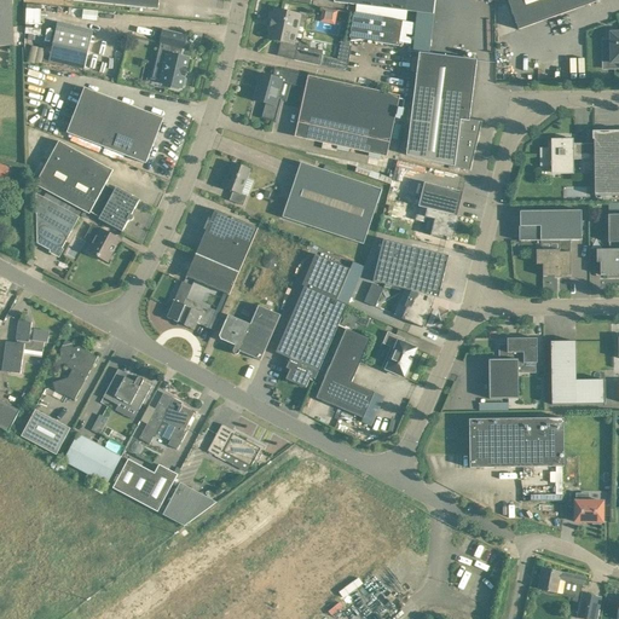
[(63,0),(146,9),(158,10),(158,0),(63,0)]
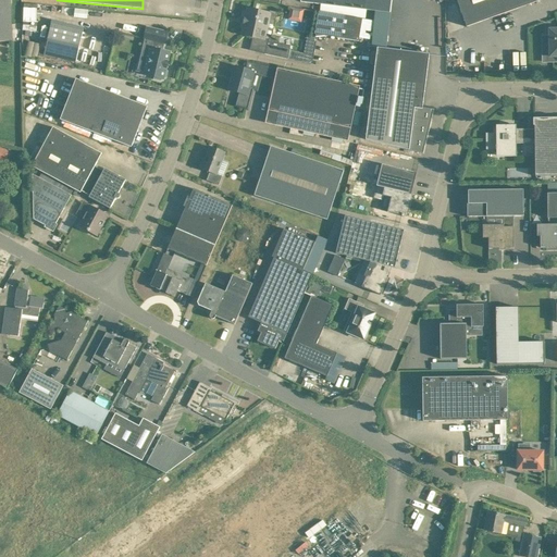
[(300,0),(300,2),(364,10),(366,0),(300,0)]
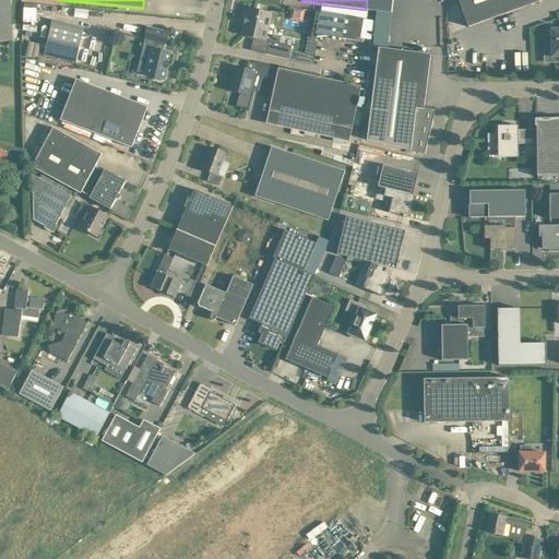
[(447,0),(447,1),(448,0),(458,0),(468,27),(543,0),(447,0)]
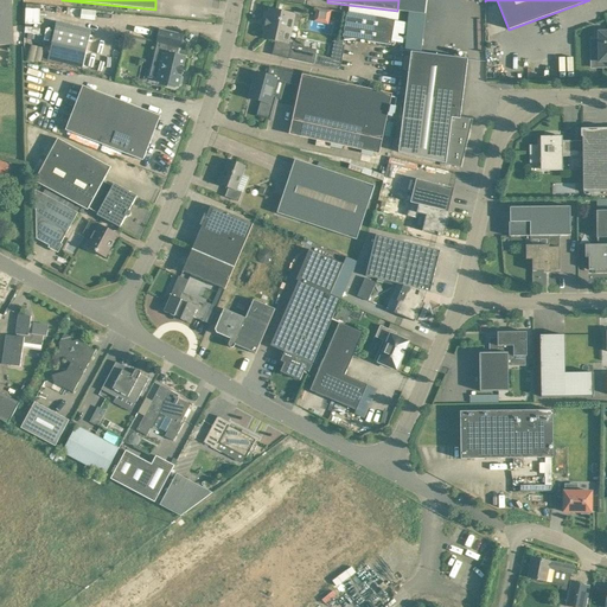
[(42,8),(27,8),(26,31),(42,31),(42,8)]
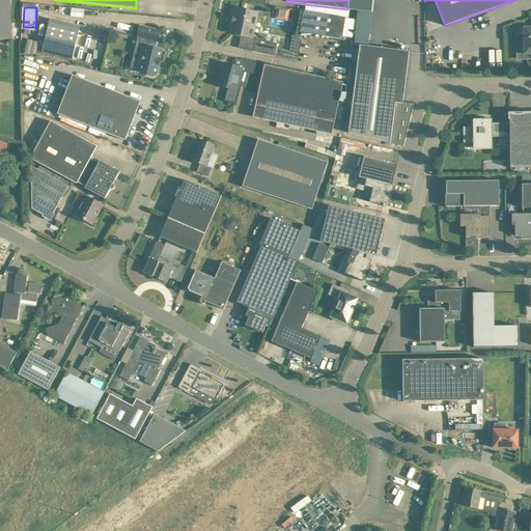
[(234,15),(231,25),(232,26),(232,28),(233,28),(232,34),(241,36),(251,38),(254,21),(258,22),(259,18),(260,12),(256,12),(236,7),(234,15)]
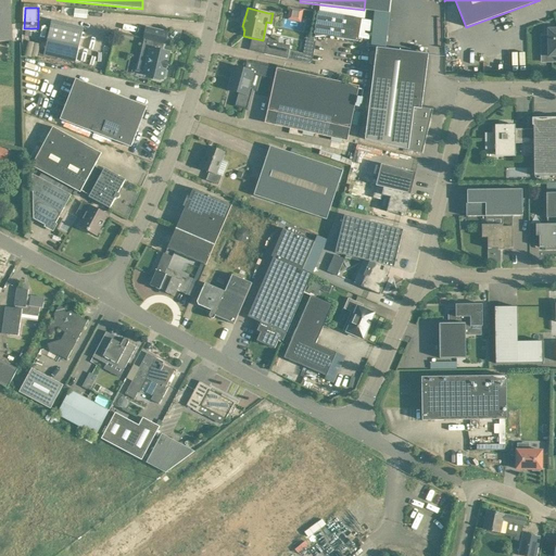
[(291,8),(290,20),(303,21),(303,8),(291,8)]
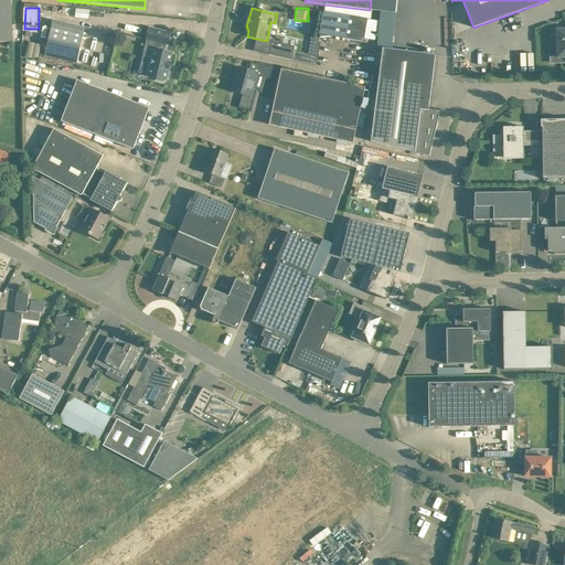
[(76,9),(75,18),(88,19),(89,10),(76,9)]
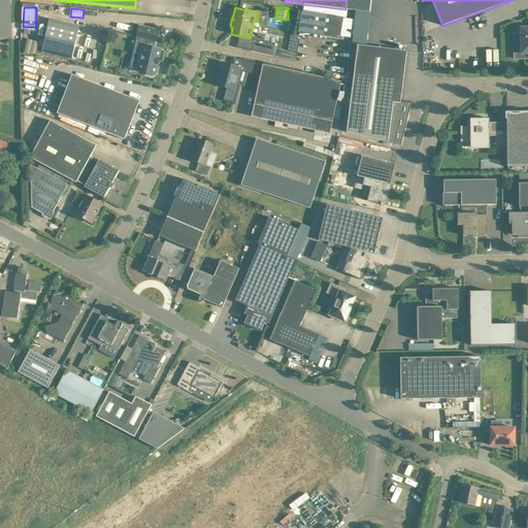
[(351,38),(354,20),(301,11),(298,32),(299,33),(299,35),(308,34),(340,39),(340,36),(351,38)]
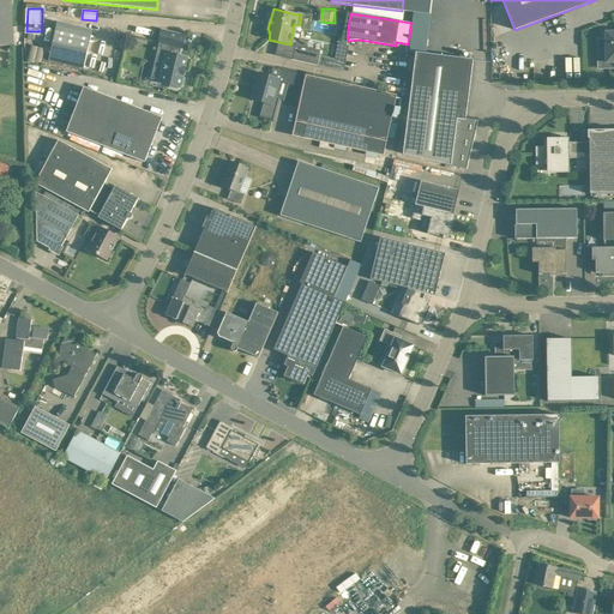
[(91,35),(79,32),(56,26),(48,60),(84,68),(91,35)]
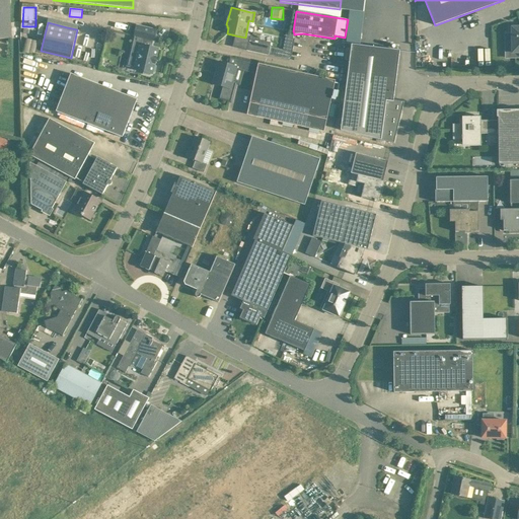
[(154,42),(156,30),(137,26),(134,38),(142,40),(141,47),(136,70),(144,72),(143,74),(150,75),(150,74),(152,74),(153,72),(155,73),(156,66),(154,66),(158,49),(152,47),(153,42),(154,42)]
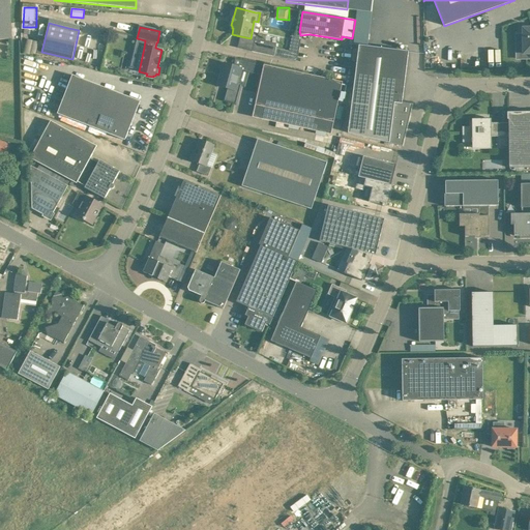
[(29,38),(25,50),(37,54),(40,42),(29,38)]
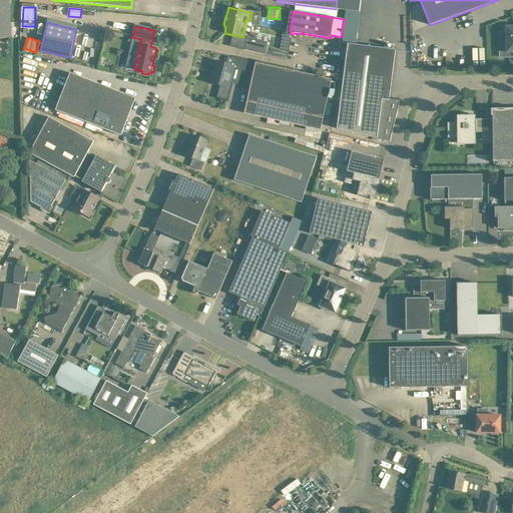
[(246,38),(243,50),(266,54),(284,58),(286,56),(287,51),(280,50),(267,47),(268,42),(257,40),(246,38)]
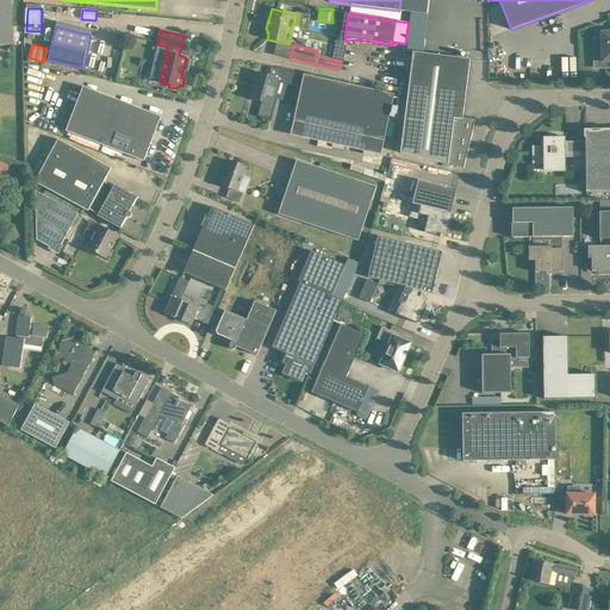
[(470,53),(412,45),(400,145),(465,161),(475,116),(461,113),(470,53)]
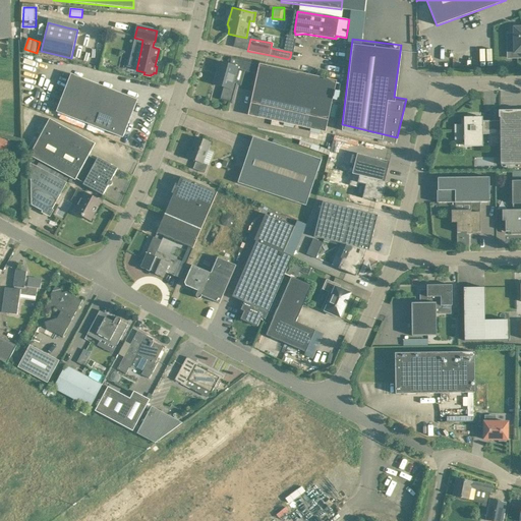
[(214,84),(231,90),(237,67),(220,62),(214,84)]
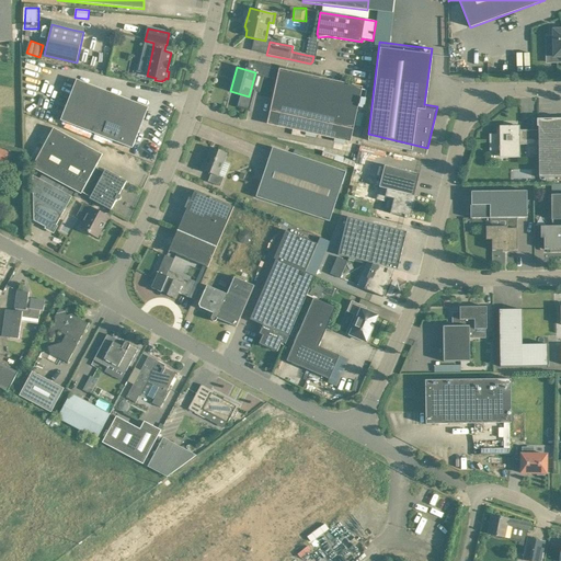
[(277,79),(270,112),(281,114),(278,126),(293,129),(317,135),(351,142),(353,129),(363,87),(289,71),(279,69),(277,79)]
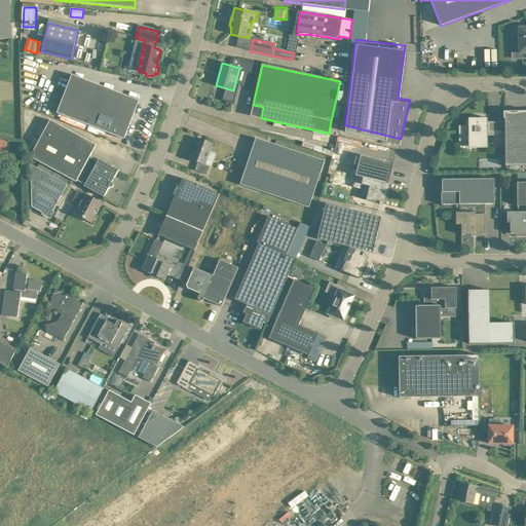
[(57,113),(114,136),(123,139),(139,101),(72,75),(57,113)]
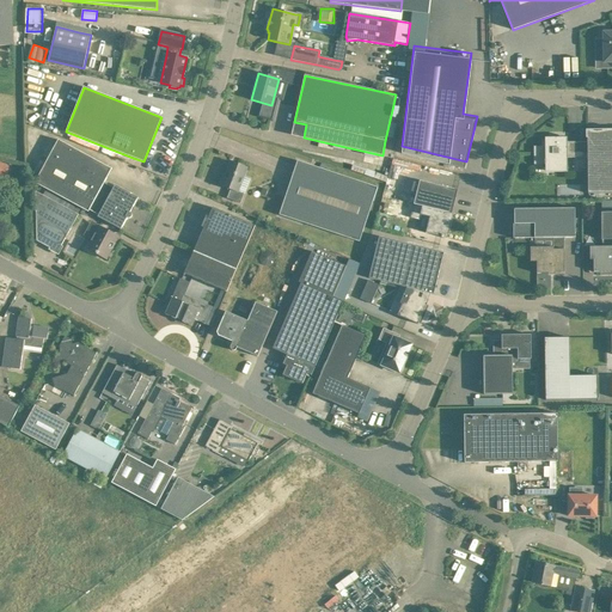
[(542,147),(534,147),(534,165),(546,165),(546,172),(568,172),(567,158),(587,158),(588,194),(611,193),(611,130),(588,132),(588,130),(587,130),(587,142),(567,142),(567,140),(542,140),(542,147)]
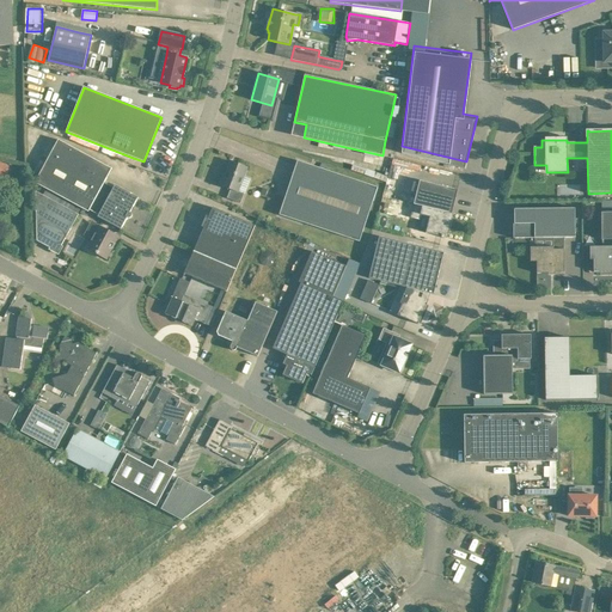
[(104,183),(111,169),(59,140),(35,183),(121,230),(127,218),(129,219),(133,216),(132,215),(132,214),(127,210),(128,208),(132,209),(138,197),(115,185),(114,188),(104,183)]
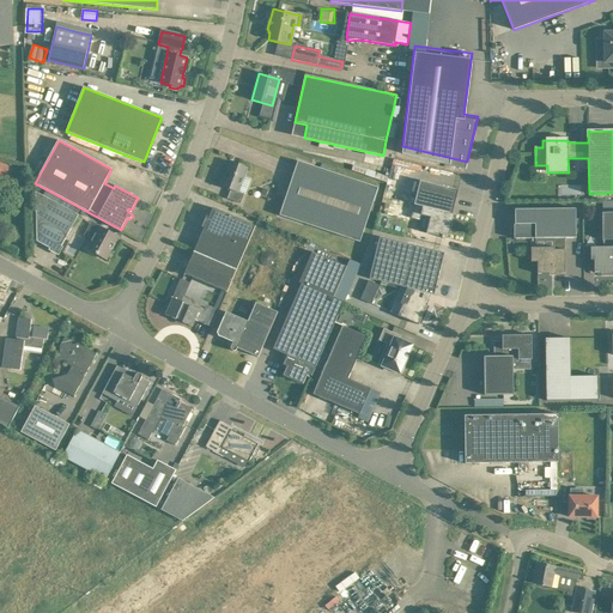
[(378,188),(309,164),(298,161),(279,216),(359,242),(378,188)]
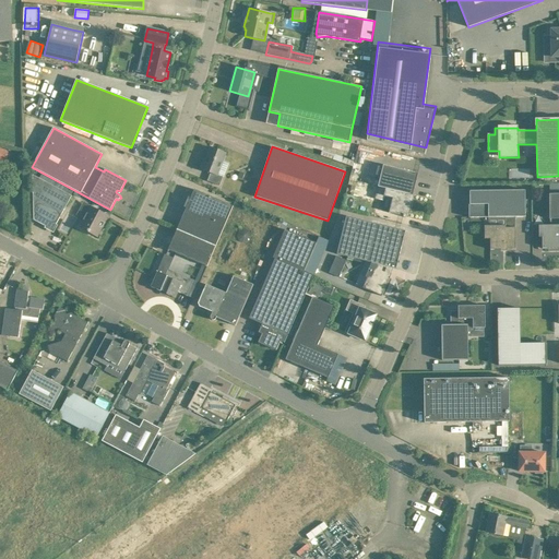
[(217,175),(225,153),(211,147),(202,169),(210,173),(207,181),(219,186),(223,177),(217,175)]
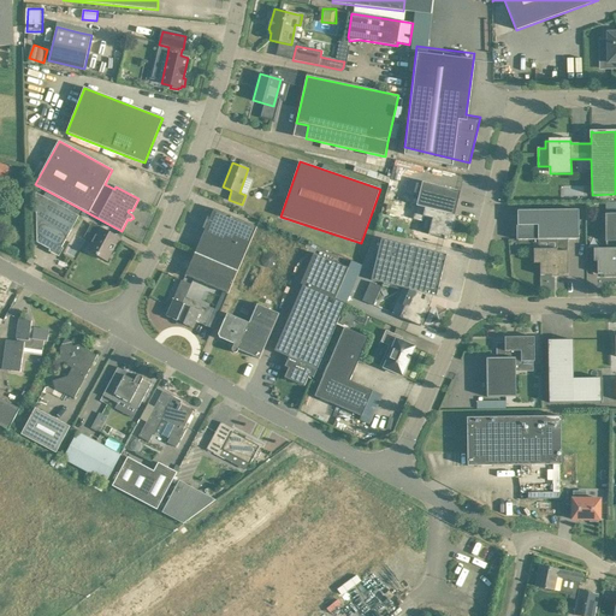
[(422,182),(413,219),(422,221),(420,232),(444,238),(444,240),(446,240),(446,238),(450,240),(456,215),(455,215),(461,191),(422,182)]
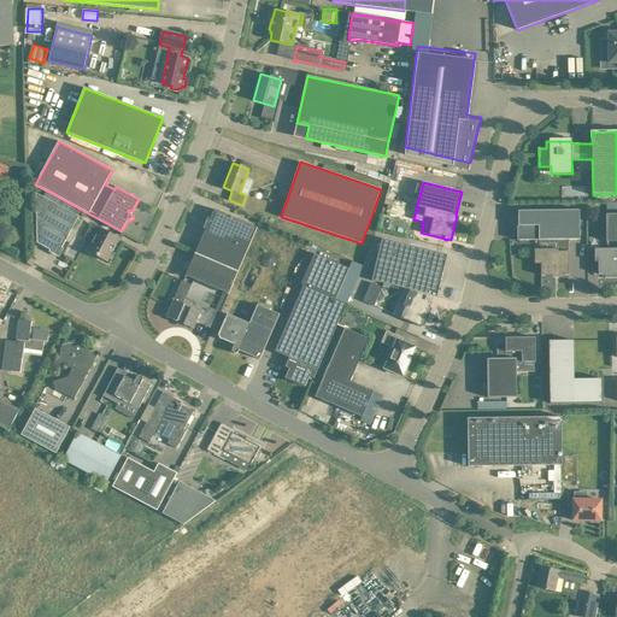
[(36,193),(37,230),(37,242),(54,252),(60,251),(66,240),(78,217),(36,193)]
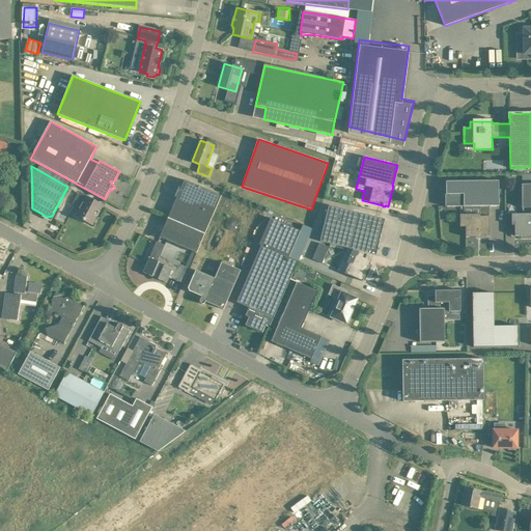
[(185,180),(168,218),(204,234),(221,196),(185,180)]
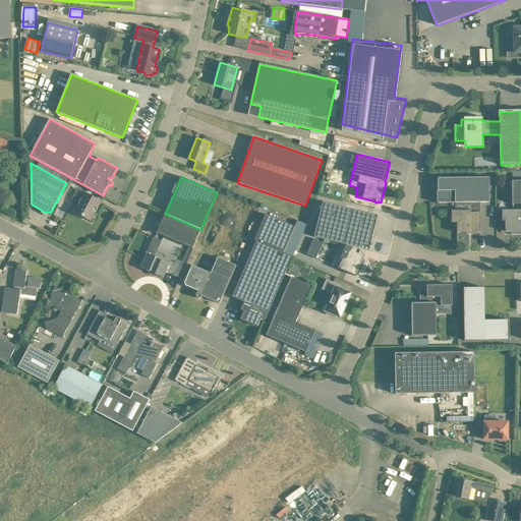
[(489,203),(489,178),(438,178),(438,190),(437,190),(437,203),(471,203),(471,213),(457,213),(457,233),(480,232),(480,203),(489,203)]
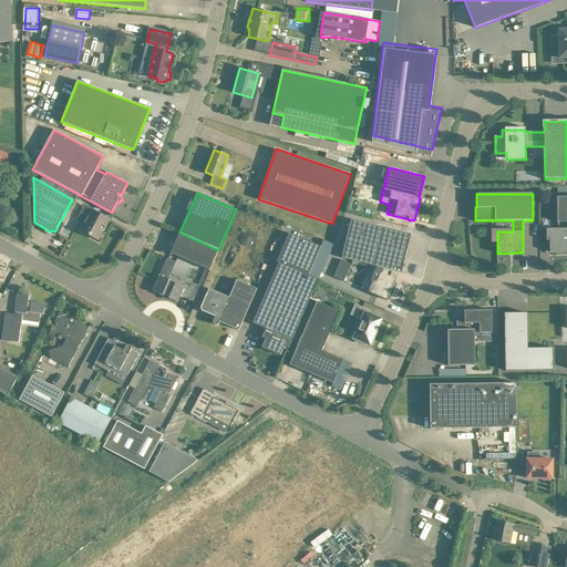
[(549,251),(566,251),(566,197),(557,197),(557,217),(557,228),(546,228),(546,240),(549,240),(549,251)]
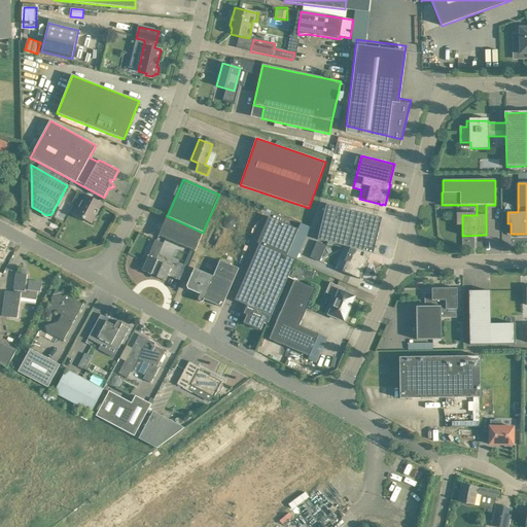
[(85,195),(80,205),(75,214),(92,223),(96,214),(98,215),(103,205),(85,195)]
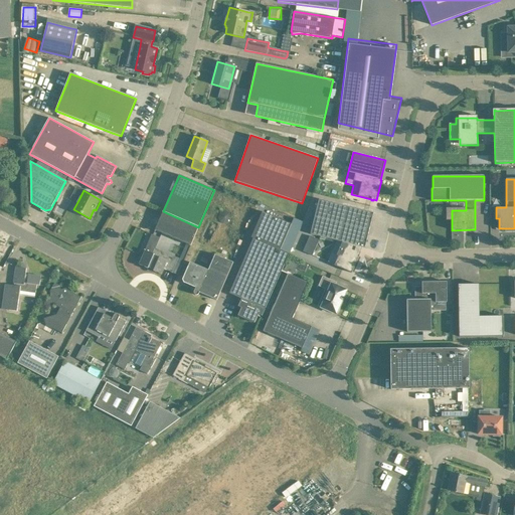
[(319,200),(311,234),(336,240),(341,241),(335,254),(331,252),(327,262),(352,273),(352,272),(354,273),(359,262),(357,261),(360,252),(362,247),(373,212),(319,200)]
